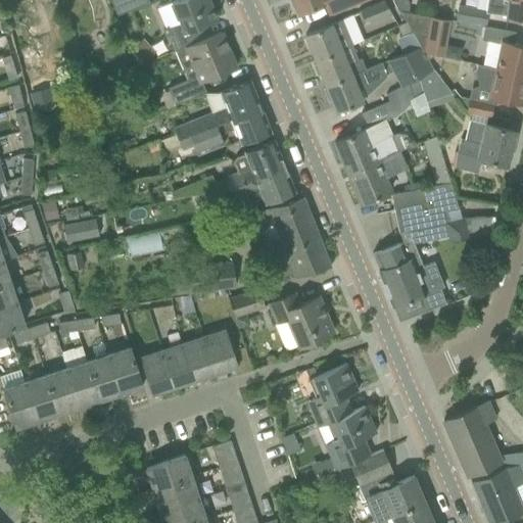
[(110,0),(117,15),(149,2),(148,0),(110,0)]
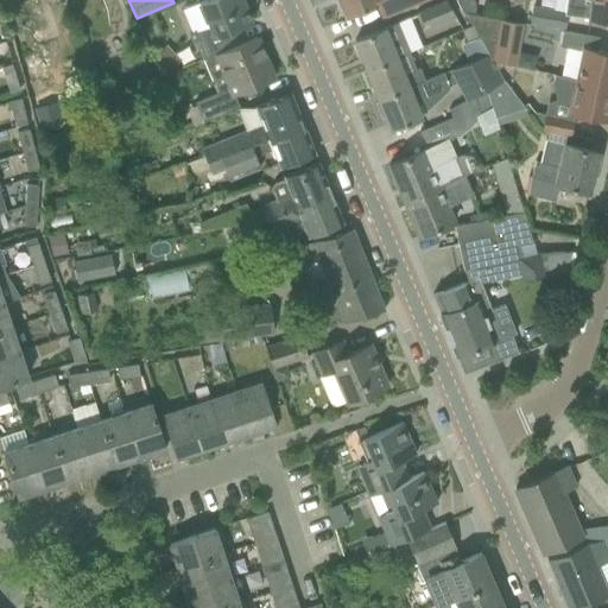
[(204,0),(201,2),(183,10),(192,35),(203,59),(217,54),(241,43),(235,29),(251,23),(240,0),(204,0)]
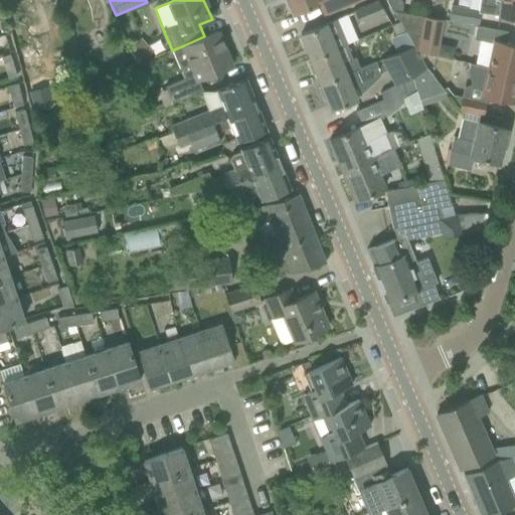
[(311,8),(318,4),(323,16),(343,7),(359,0),(286,0),(293,15),(311,8)]
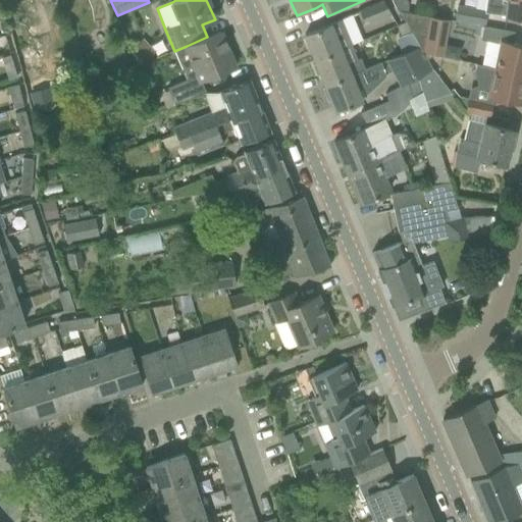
[(521,0),(485,0),(484,10),(486,11),(485,13),(506,16),(506,19),(521,20),(521,0)]
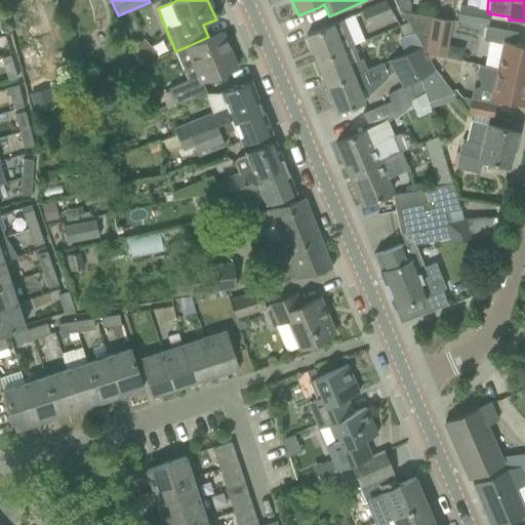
[(393,14),(386,1),(361,12),(367,26),(393,14)]
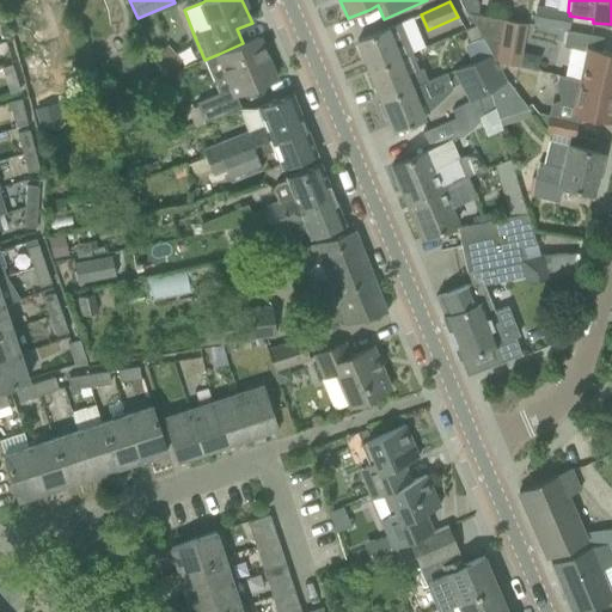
[(569,16),(570,13),(568,12),(536,8),(533,25),(568,30),(569,16)]
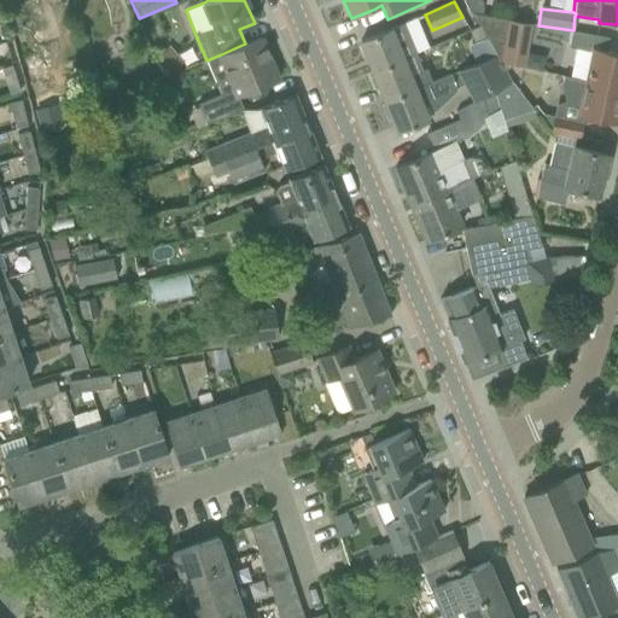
[(532,25),(473,13),(501,62),(524,66),(532,25)]
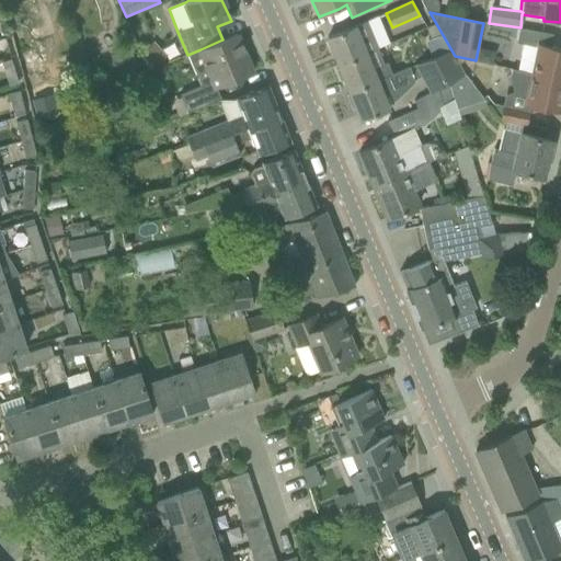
[(339,64),(377,47),(366,21),(328,37),(339,64)]
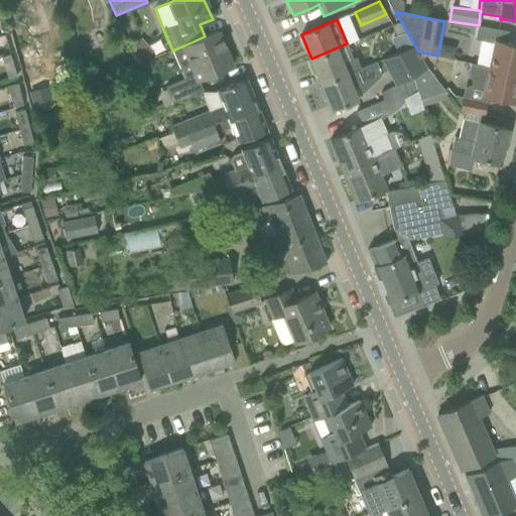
[(476,65),(490,68),(515,74),(515,44),(505,42),(507,32),(479,26),(476,40),(481,41),(476,65)]
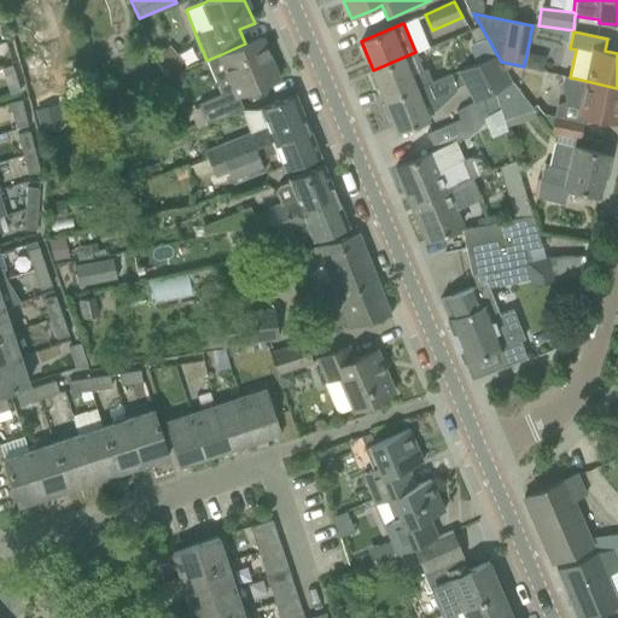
[(245,44),(221,54),(234,89),(238,97),(256,89),(278,80),(261,38),(245,44)]
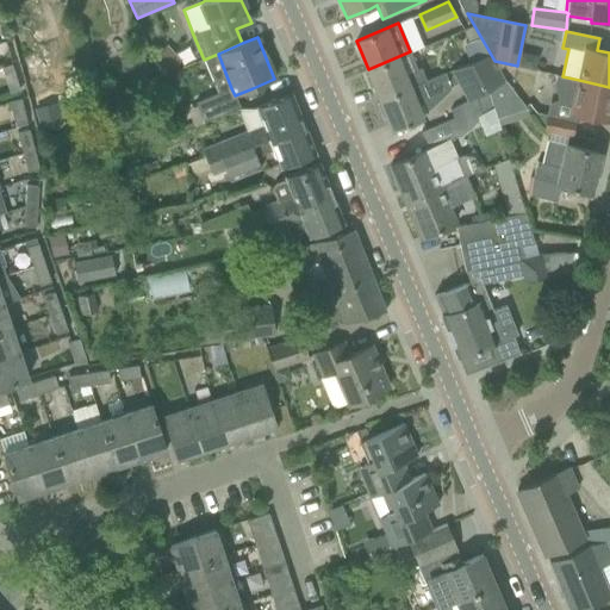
[(466,44),(472,60),(487,53),(479,38),(466,44)]
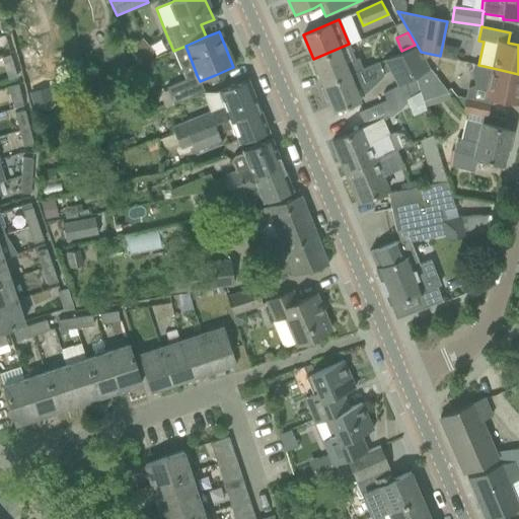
[(143,41),(132,52),(143,63),(154,52),(143,41)]
